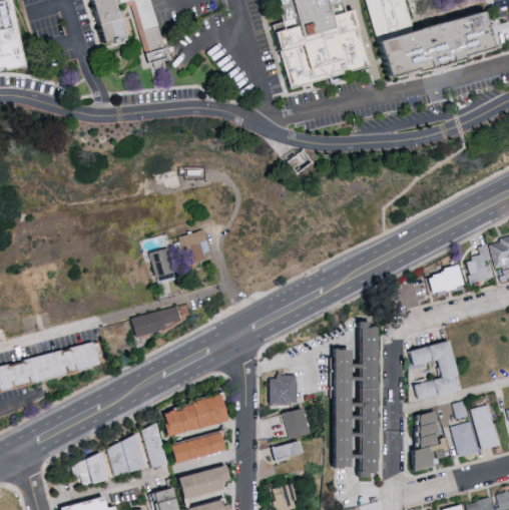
[(0,0),(0,69),(40,63),(29,0),(0,0)]
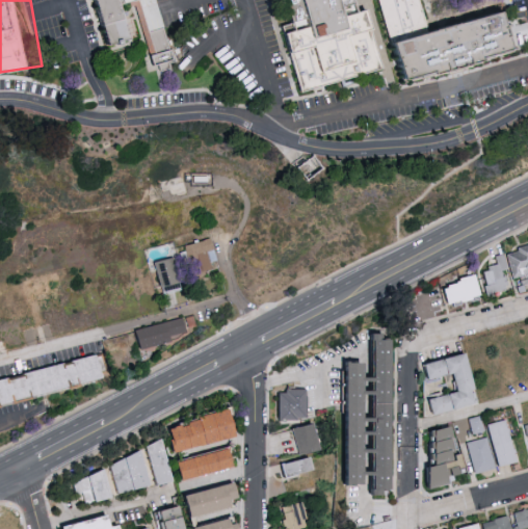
[(90,0),(105,47),(128,40),(119,6),(138,1),(153,51),(154,55),(148,57),(153,73),(179,64),(174,49),(169,47),(163,29),(153,32),(142,0),(90,0)]
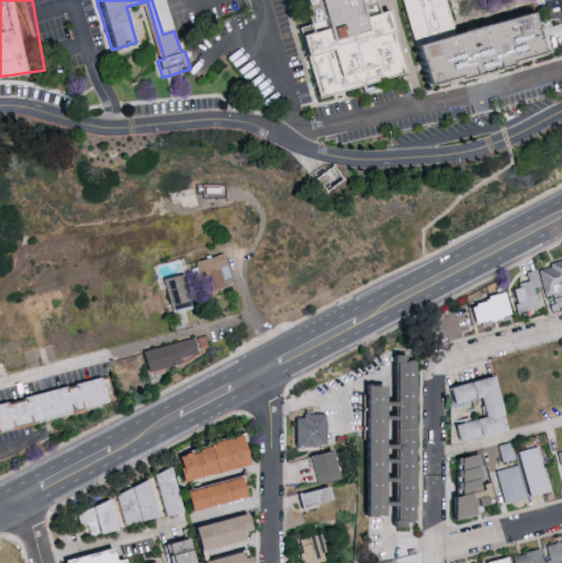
[(376,0),(376,1),(380,13),(389,10),(394,24),(395,30),(396,33),(397,37),(407,71),(341,91),(323,96),(313,64),(304,33),(315,30),(311,18),(305,0),(376,0)]
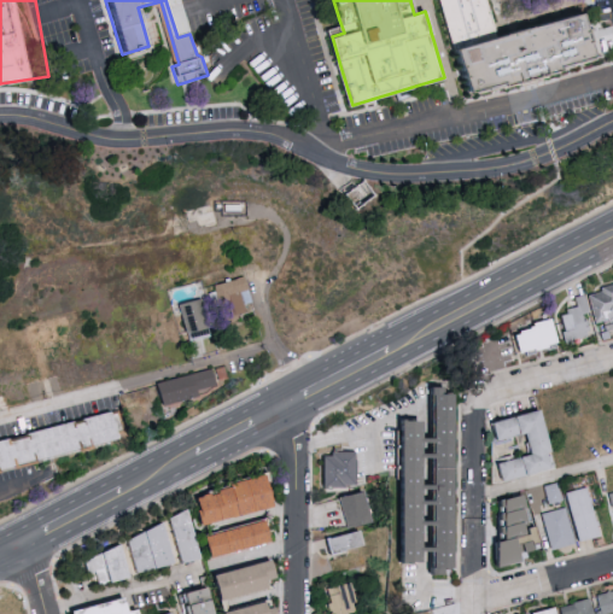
[(489,0),(496,25),(500,40),(523,34),(552,25),(583,12),(589,27),(599,59),(535,79),(523,82),(474,97),(467,74),(461,51),(453,21),(447,0),(489,0)]
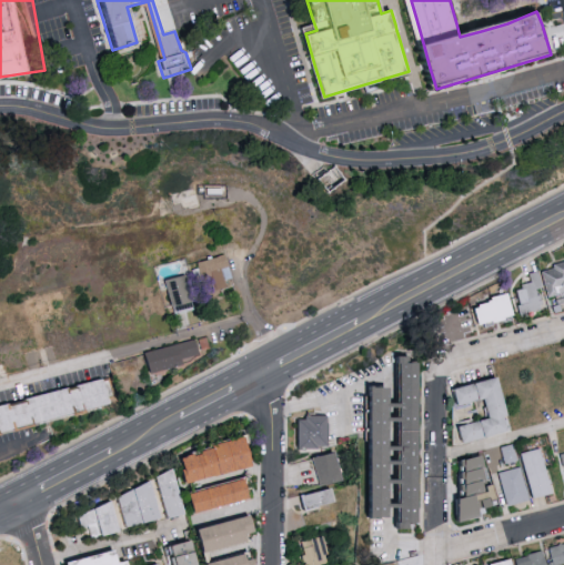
[(563,260),(531,268),(533,280),(515,283),(522,311),(544,305),(540,285),(546,284),(549,296),(563,292),(563,260)]
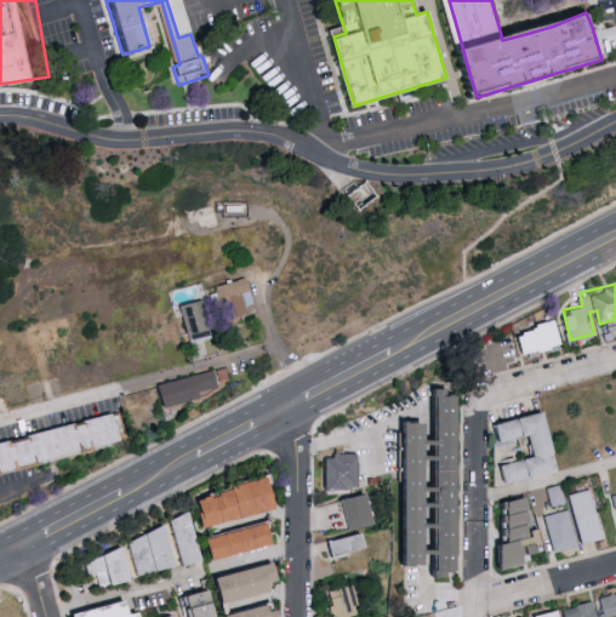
[(222,331),(212,296),(188,303),(198,338),(222,331)]
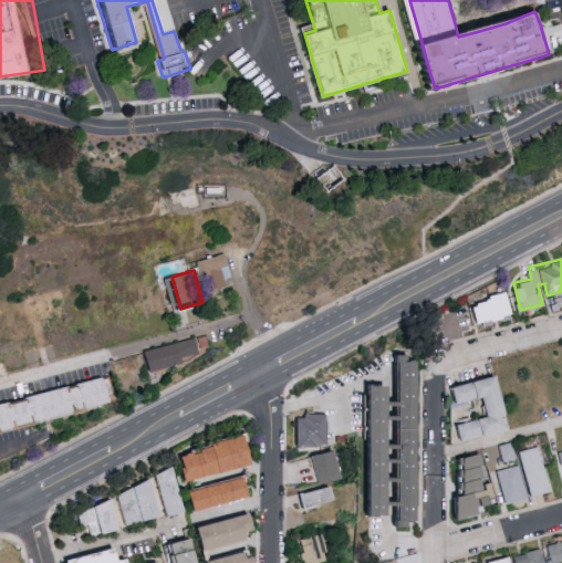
[(512,313),(508,291),(469,298),(474,320),(512,313)]
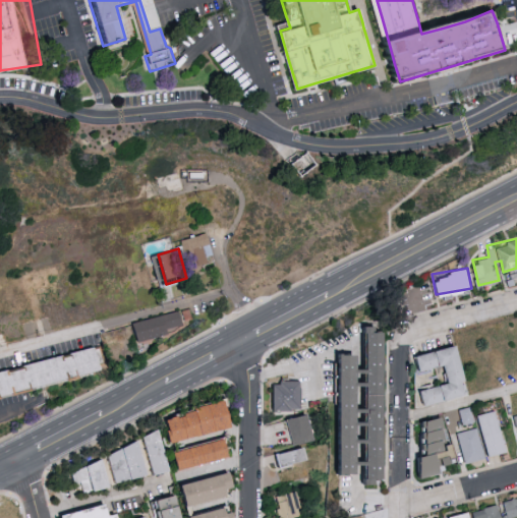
[(138,321),(144,339),(190,324),(184,306),(138,321)]
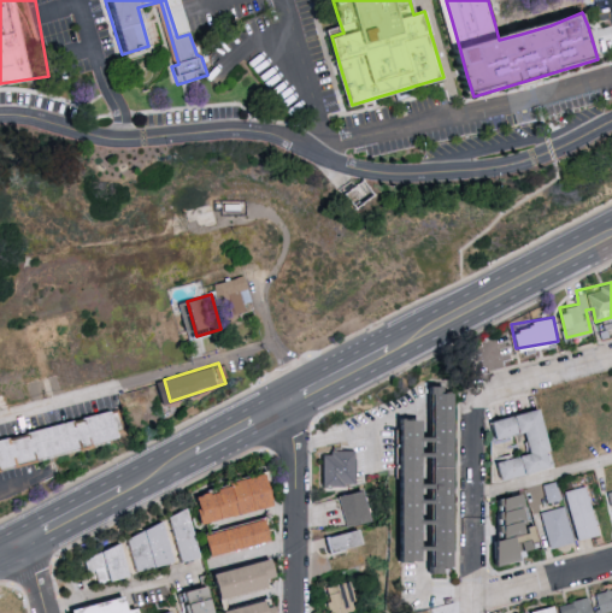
[(434,567),(453,567),(453,389),(434,389),(434,567)]
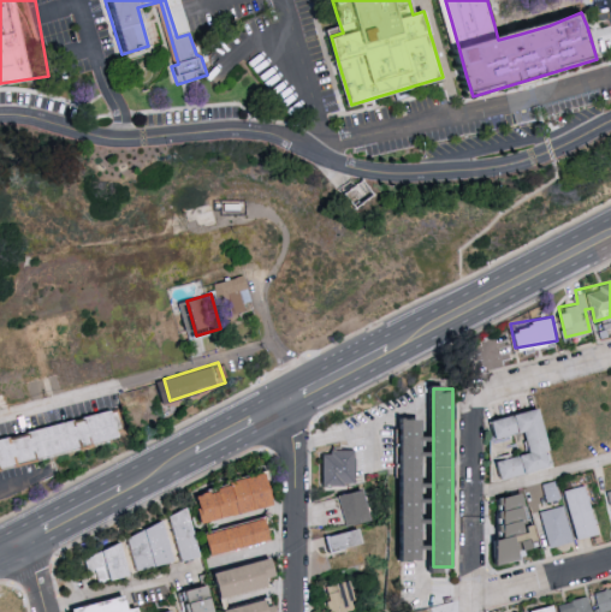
[(521,428),(526,450),(491,458),(494,476),(551,463),(537,404),(486,416),(491,435),(521,428)]
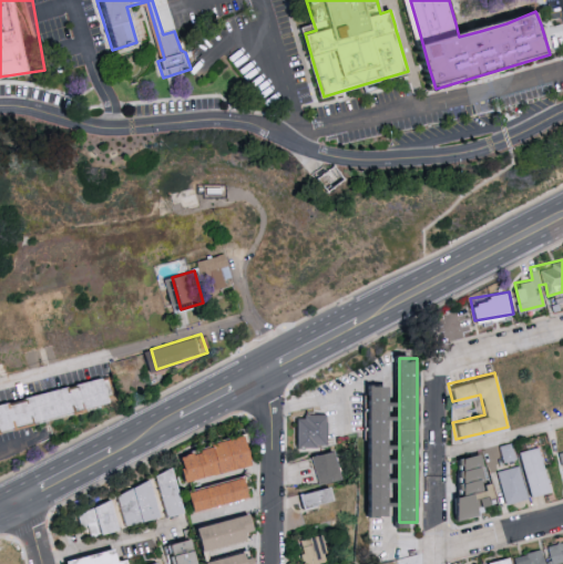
[(0,433),(0,404),(30,398),(92,379),(103,377),(110,403),(92,407),(58,417),(27,426),(8,431),(0,433)]
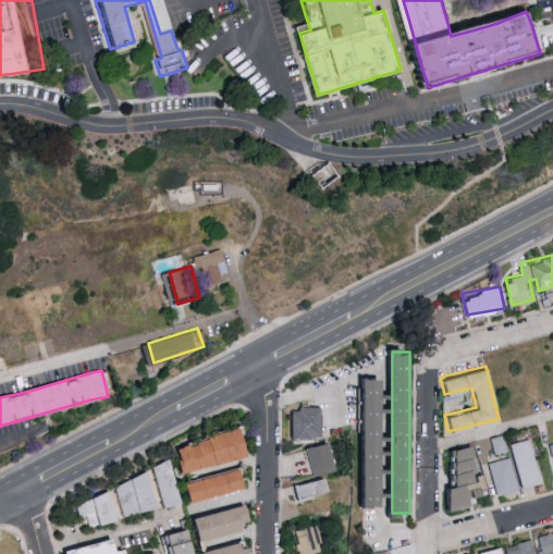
[(361,380),(359,507),(377,507),(379,380),(361,380)]
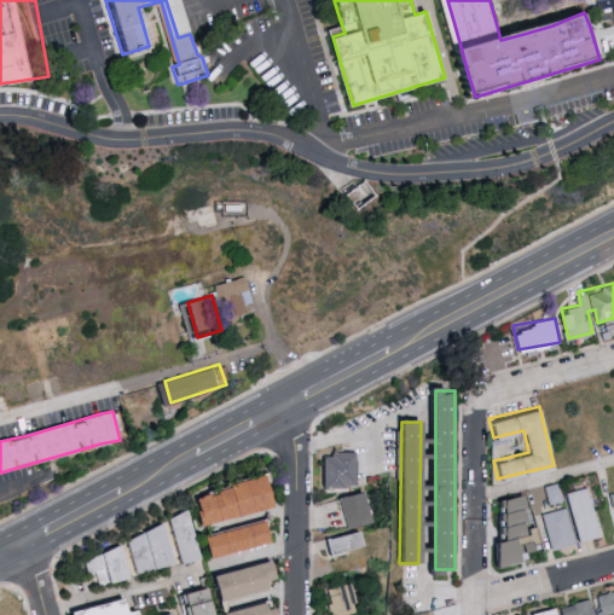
[(325,451),(326,483),(358,483),(357,450),(325,451)]
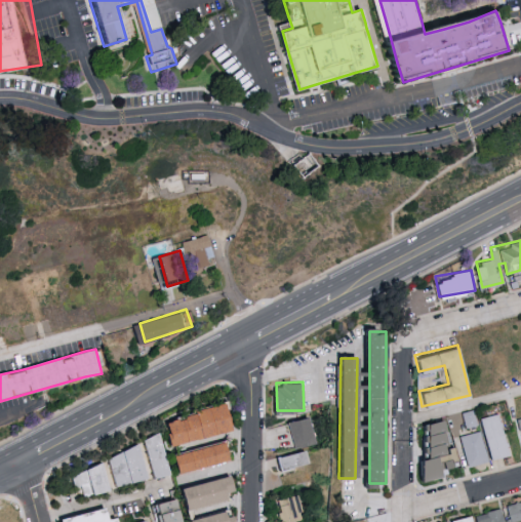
[(170,425),(174,446),(235,431),(229,404),(198,410),(199,412),(187,414),(189,419),(170,425)]
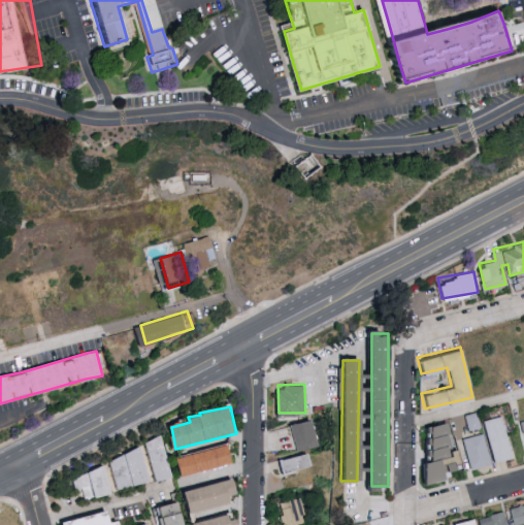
[(487,416),(491,459),(512,457),(508,414),(487,416)]
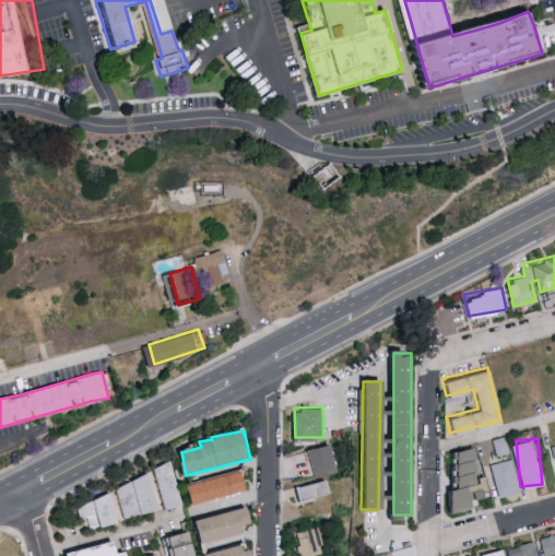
[(338,469),(330,440),(307,446),(315,475),(338,469)]
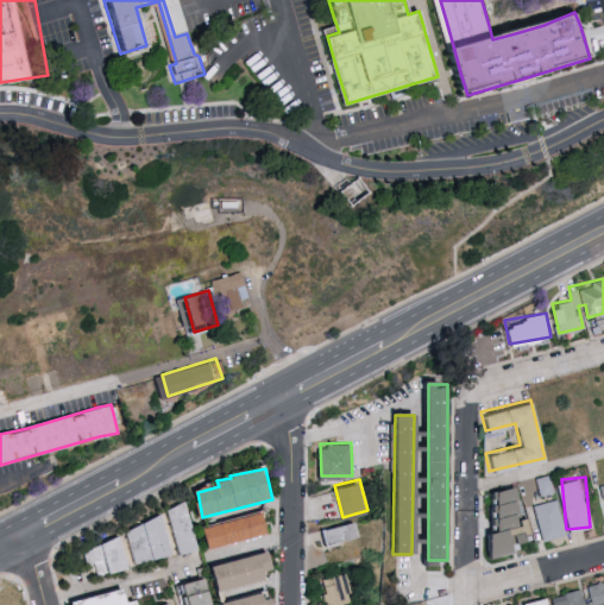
[(486,555),(527,546),(524,535),(534,534),(529,512),(522,514),(516,483),(486,489),(494,528),(480,530),(486,555)]
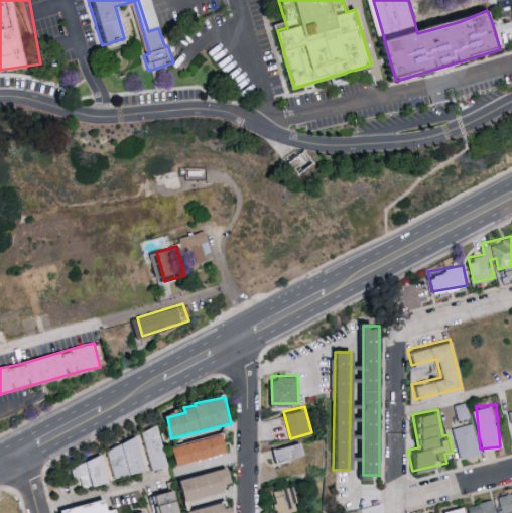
[(462,456),(483,451),(475,420),(454,426),(462,456)]
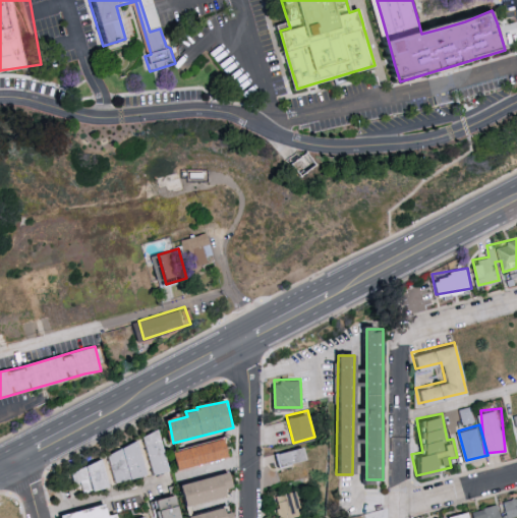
[(145,436),(153,472),(167,468),(159,429),(145,436)]
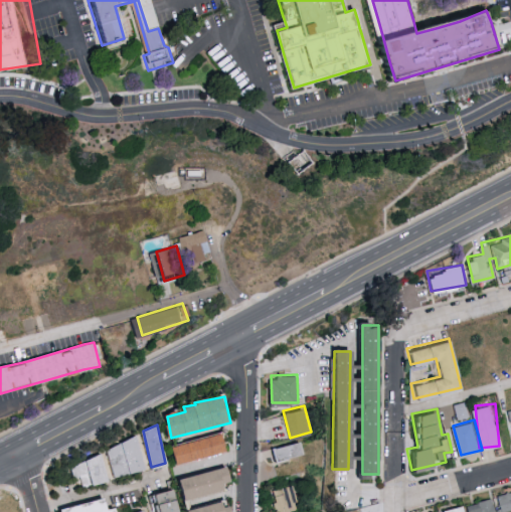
[(173,449),(177,465),(226,450),(222,435),(173,449)]
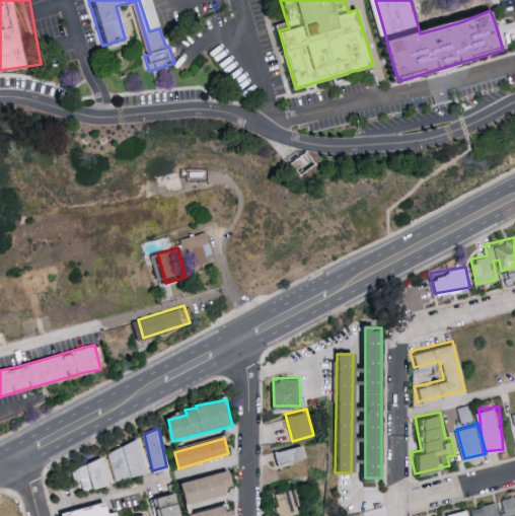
[(108,453),(117,478),(145,471),(137,439),(108,453)]
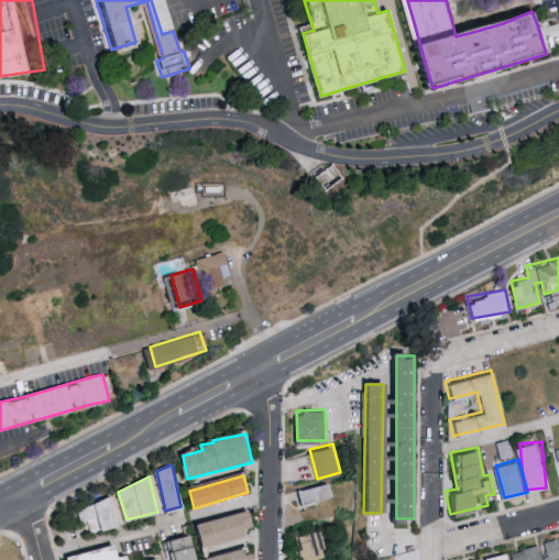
[(298,487),(302,502),(332,493),(328,479),(298,487)]
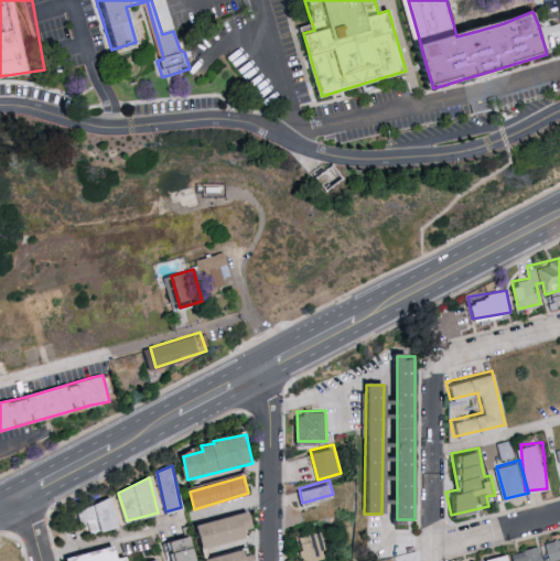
[(111,496),(119,525),(96,533),(93,521),(84,525),(79,513),(111,496)]
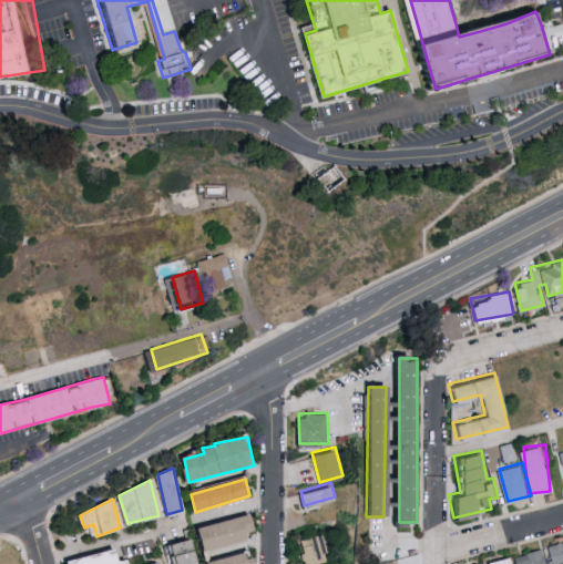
[(202,527),(207,552),(251,541),(247,533),(256,531),(253,514),(202,527)]
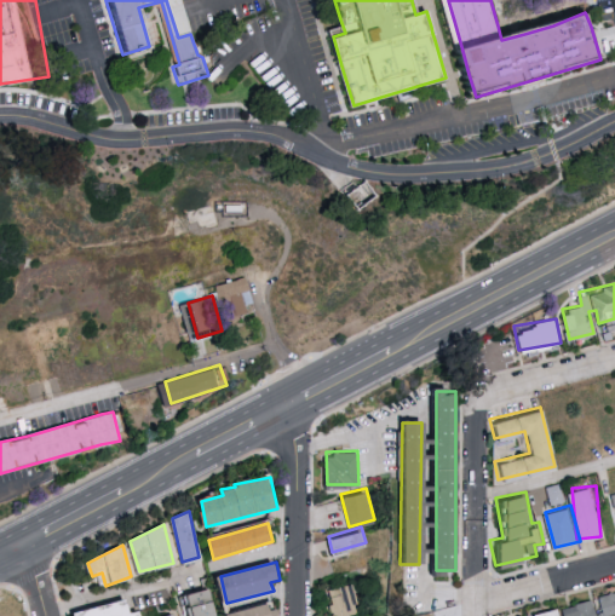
[(337,615),(361,609),(354,580),(328,587),(337,615)]
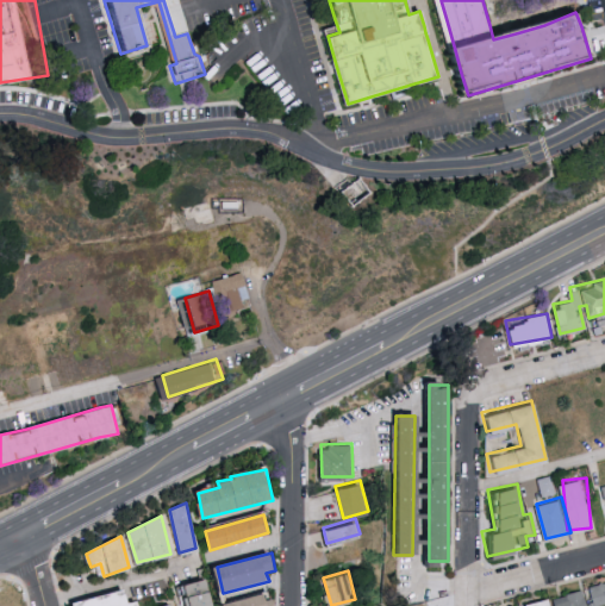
[(594,604),(604,600),(604,579),(590,583),(594,604)]
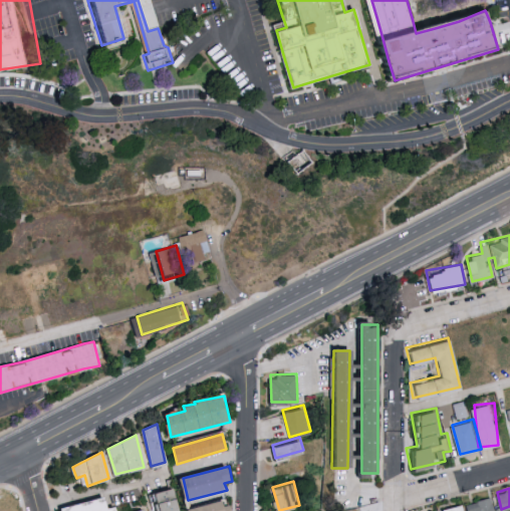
[(189,510),(230,510),(227,499),(189,510)]
